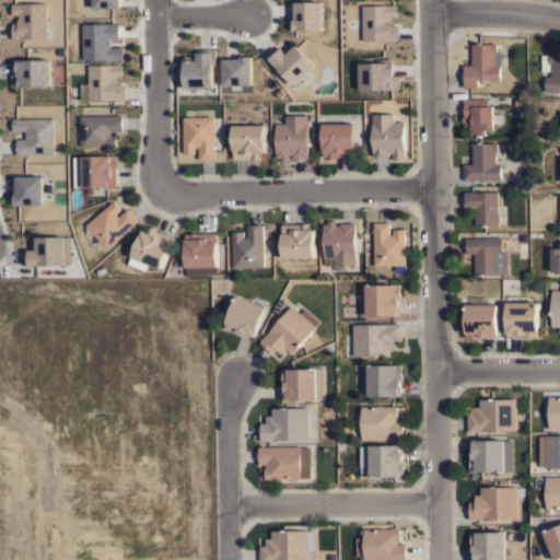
[(92,0),(93,9),(118,7),(118,0),(92,0)]
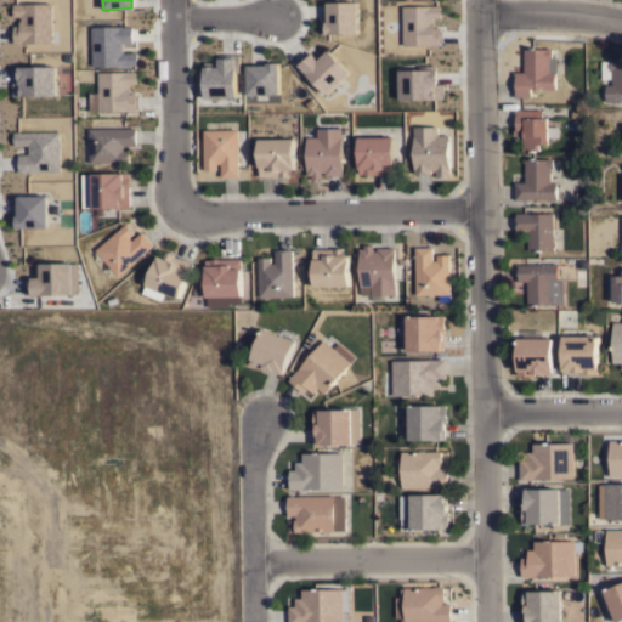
[(11,4),(49,3),(50,43),(12,43),(11,24),(17,24),(17,22),(20,22),(20,16),(11,16),(11,4)]
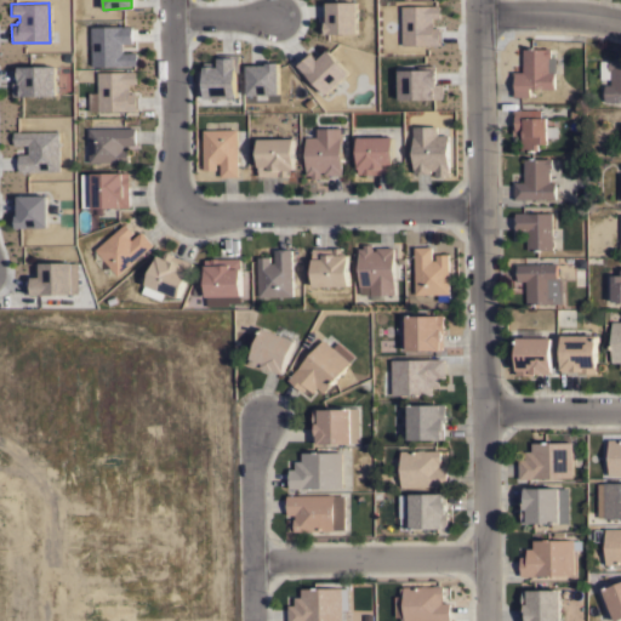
[(318,17),(318,35),(353,34),(353,3),(324,3),(324,17),(318,17)]
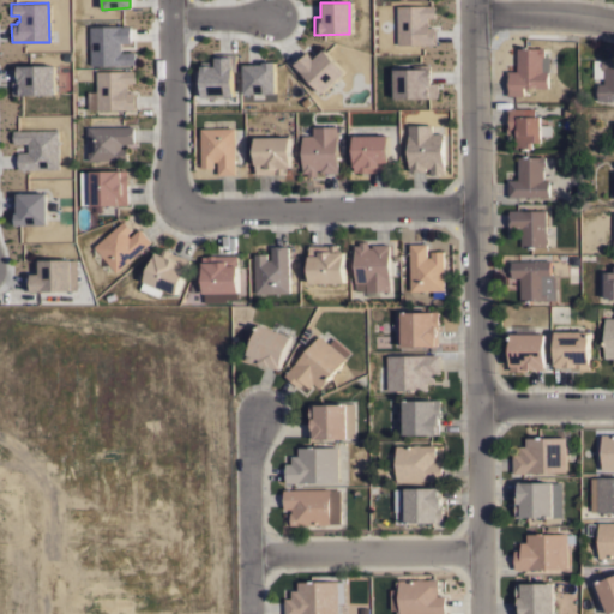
[(393,4),(433,4),(433,18),(427,18),(427,26),(433,28),(433,46),(393,46),(393,4)]
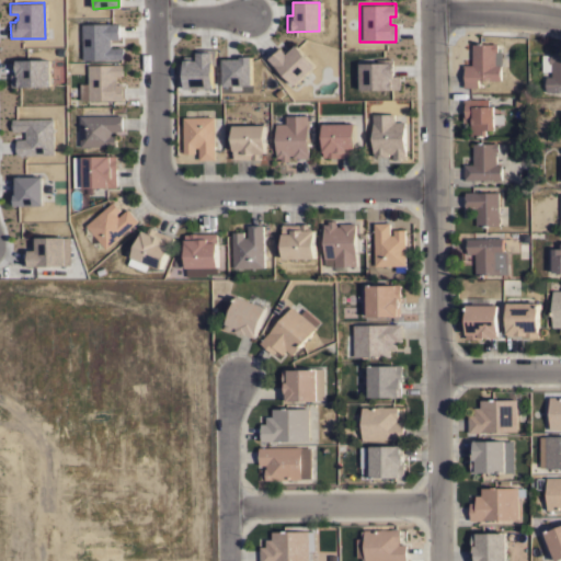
[(106,37),(119,37),(118,22),(80,23),(81,60),(119,60),(119,48),(107,49),(106,37)]
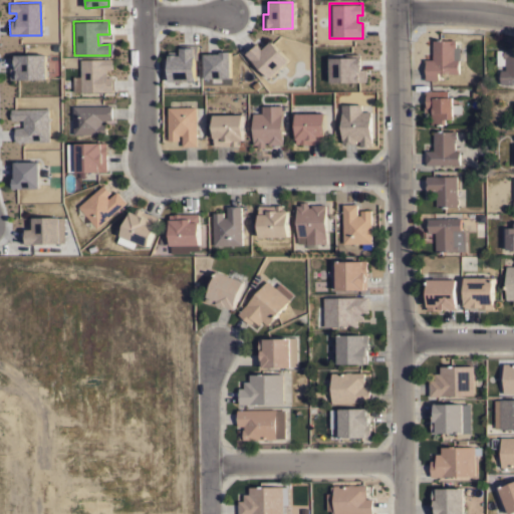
[(425,59),(433,59),(433,40),(452,40),(452,39),(456,39),(456,47),(460,47),(460,59),(459,59),(459,73),(439,73),(439,79),(425,79),(425,59)]
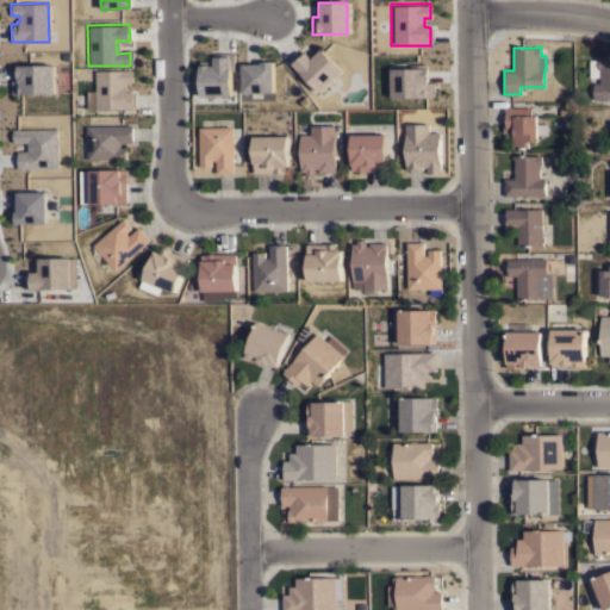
[(309,57),(318,48),(342,72),(319,93),(291,63),(303,51),(309,57)]
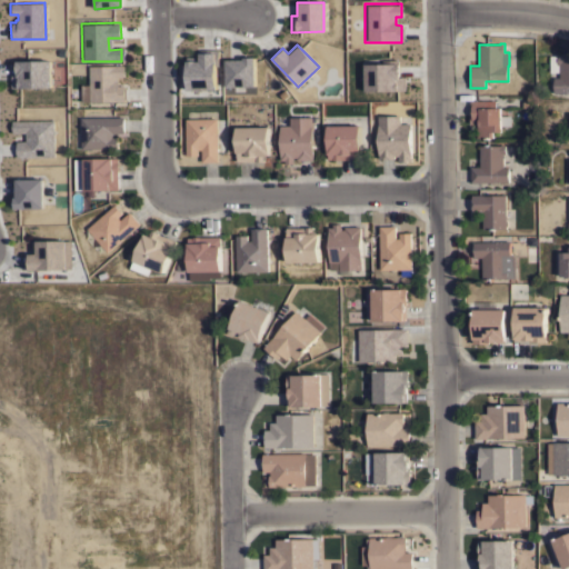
[(199,52),(215,52),(216,90),(186,90),(186,60),(199,60),(199,52)]
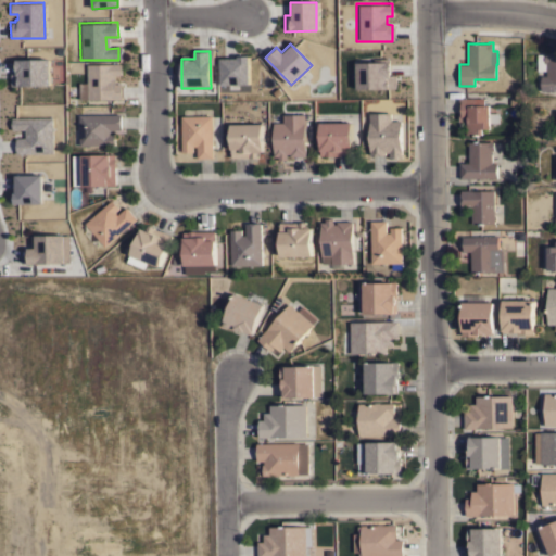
[(237,58),(237,54),(250,54),(250,85),(218,85),(218,58),(237,58)]
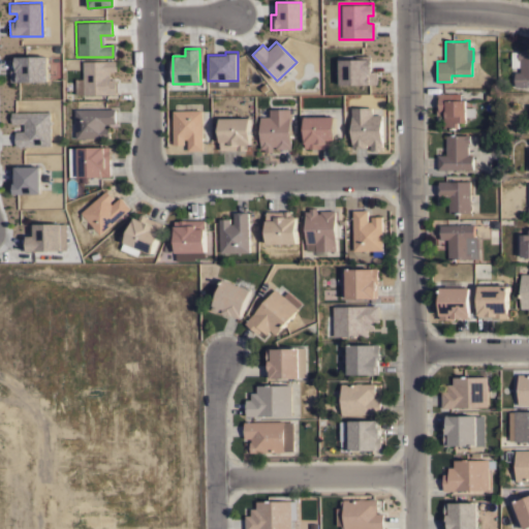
[(528,87),(515,87),(516,72),(520,72),(521,60),(519,60),(519,52),(522,52),(528,52),(528,87)]
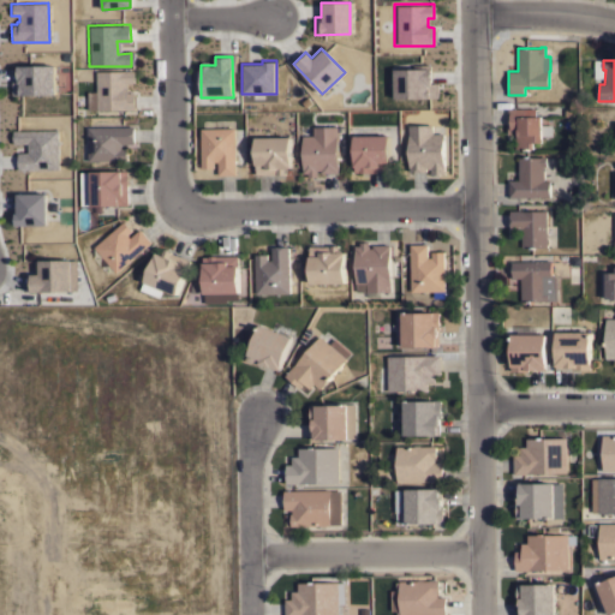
[(17,79),(11,79),(11,95),(54,94),(53,65),(17,66),(17,79)]
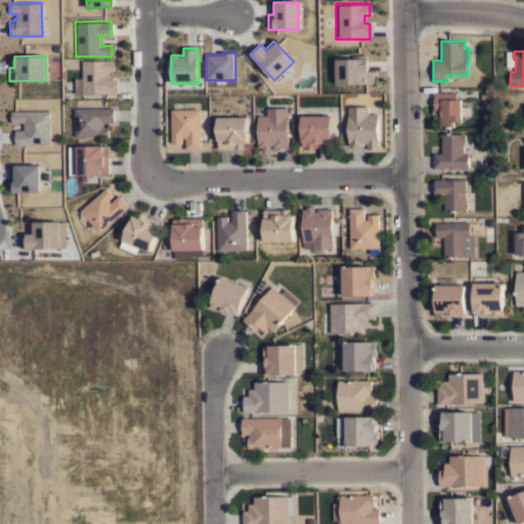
[(365,58),(336,58),(337,85),(372,84),(372,71),(365,71),(365,58)]
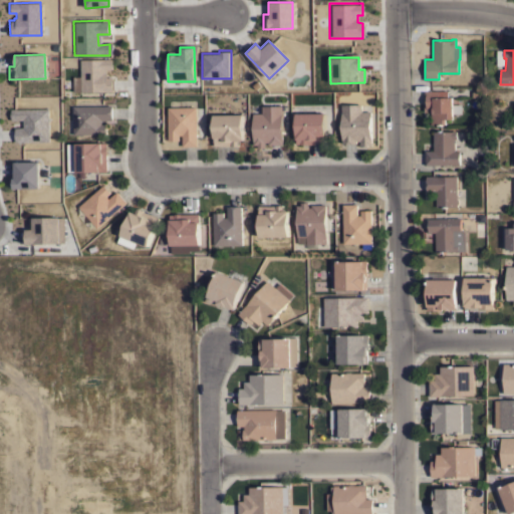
[(112,92),(112,76),(106,76),(106,72),(104,72),(104,68),(111,68),(111,59),(79,60),(80,93),(112,92)]
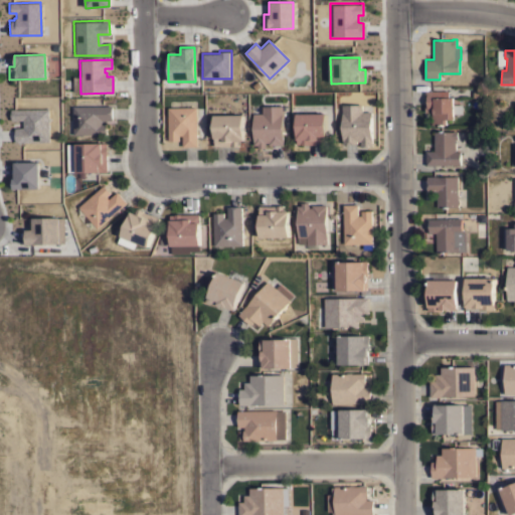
[(425,91),(449,91),(449,98),(454,98),(454,105),(462,105),(463,113),(454,113),(454,119),(447,119),(447,125),(433,125),(432,112),(425,112),(425,91)]
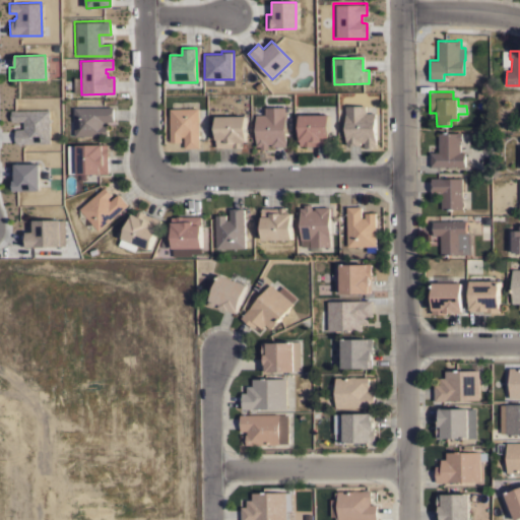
[(346,106),(366,106),(366,113),(376,113),(376,147),(365,147),(365,142),(361,142),(361,145),(347,145),(346,106)]
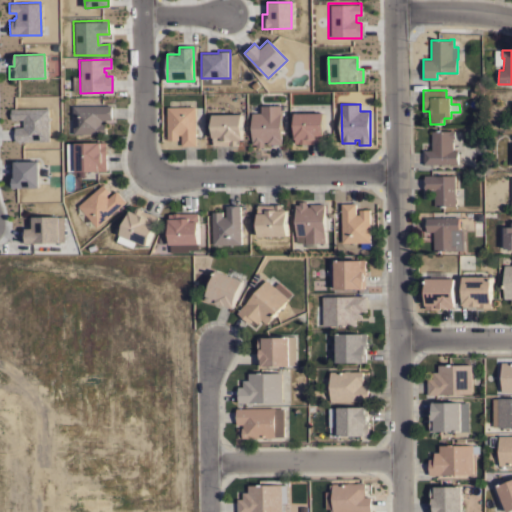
[(73,134),(73,106),(111,105),(112,119),(101,119),(101,123),(106,123),(106,133),(73,134)]
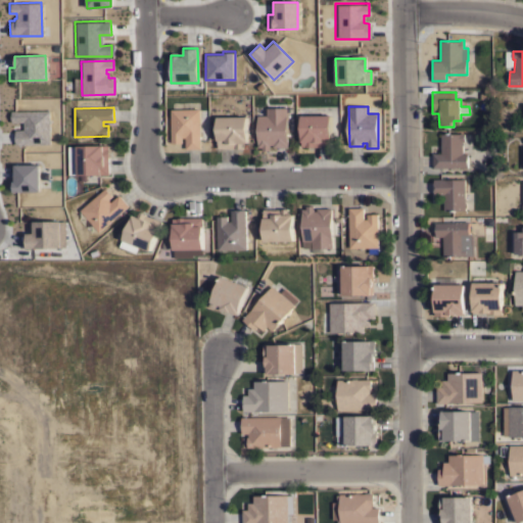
[(288,147),(273,147),(273,144),(270,145),(270,150),(263,150),(263,147),(258,147),(257,115),(267,115),(267,107),(287,107),(288,147)]
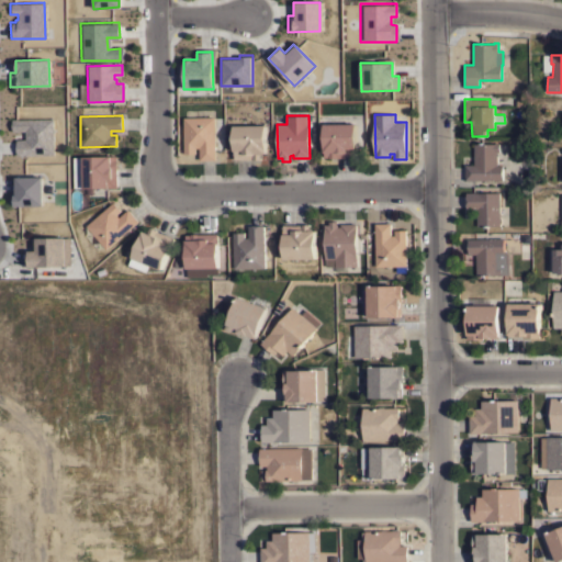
[(23,138),(17,138),(17,155),(53,154),(52,116),(9,117),(9,131),(23,131),(23,138)]
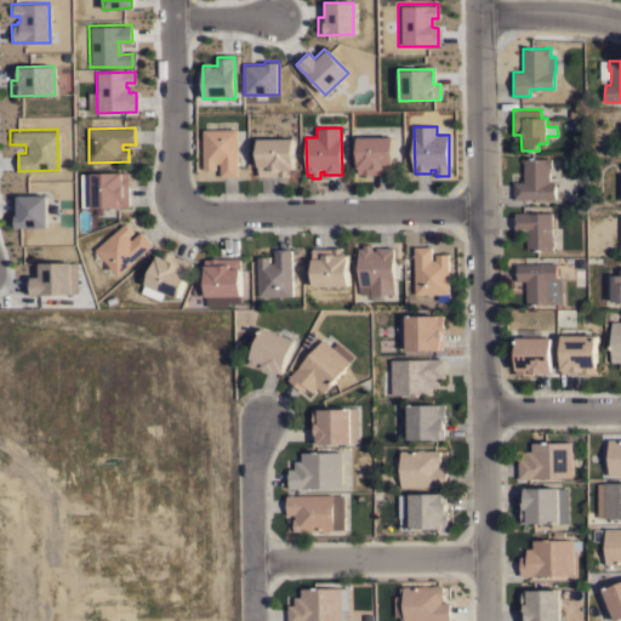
[(238,176),(221,176),(221,163),(216,163),(216,170),(204,170),(204,130),(237,129),(238,176)]
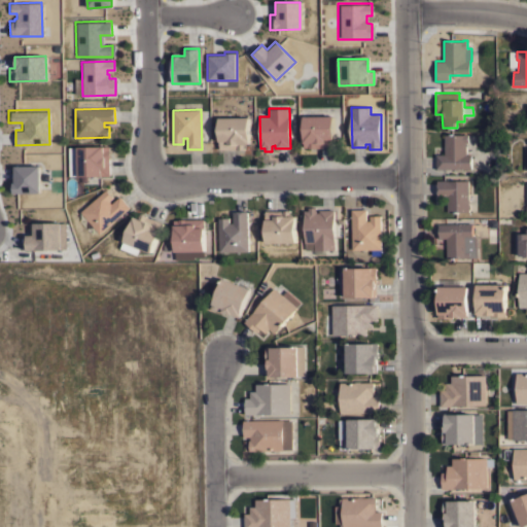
[(332,115),(334,138),(335,147),(304,148),(304,116),(332,115)]
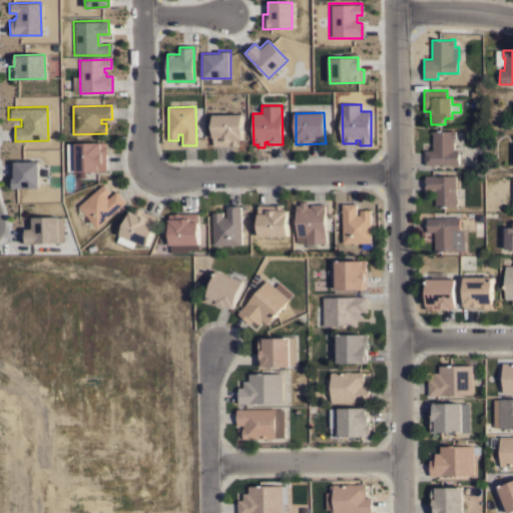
[(242,114),(242,139),(241,139),(241,140),(237,140),(238,145),(214,145),(213,114),(242,114)]
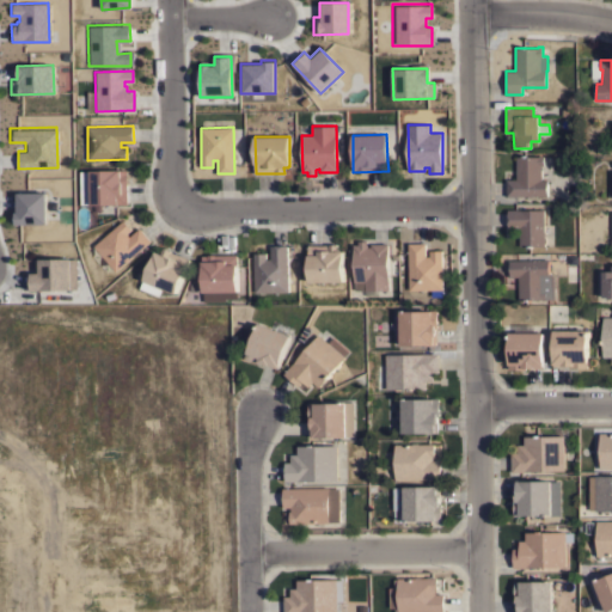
[(507,196),(507,179),(516,179),(516,157),(538,157),(538,155),(544,155),(544,165),(542,165),(542,179),(546,179),(546,196),(507,196)]
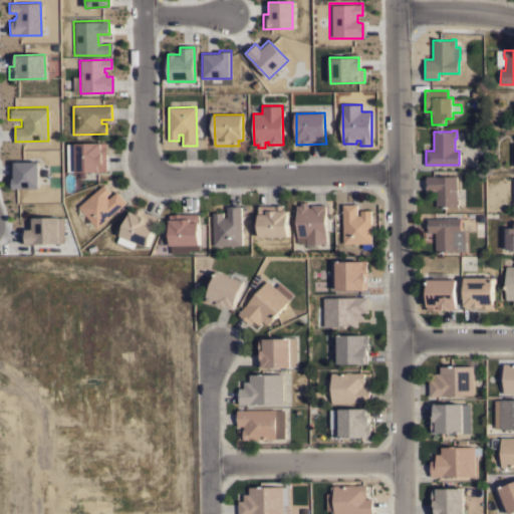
[(75,143),(106,143),(107,172),(76,172),(75,143)]
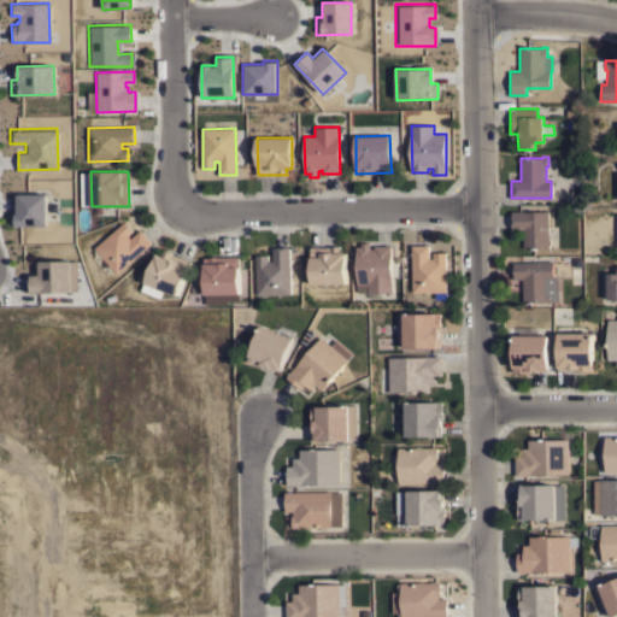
[(17,194),(45,193),(46,224),(15,225),(15,215),(17,213),(17,194)]
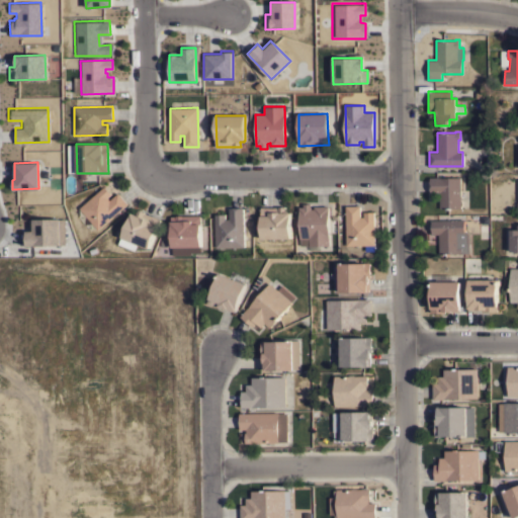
[(460,200),(461,201),(461,205),(460,205),(460,208),(439,208),(439,193),(430,193),(430,177),(442,177),(459,177),(460,200)]
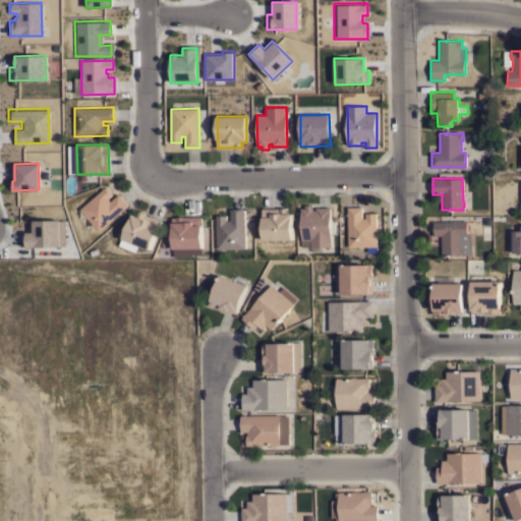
[(99,231),(80,209),(105,187),(112,195),(108,198),(110,201),(119,194),(128,205),(99,231)]
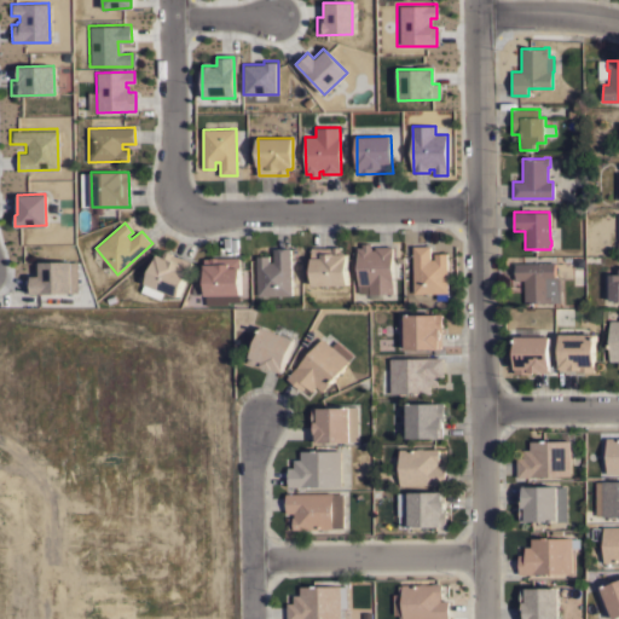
[(393,294),(369,294),(369,293),(359,293),(359,285),(358,285),(357,247),(363,247),(363,244),(371,243),(371,249),(375,249),(375,247),(392,247),(393,294)]
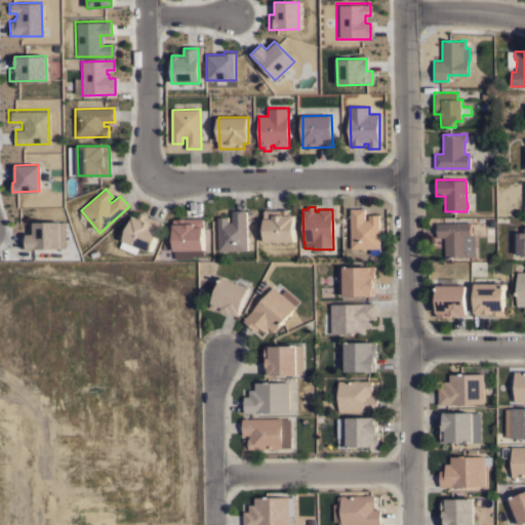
[(379,248),(351,249),(351,209),(365,208),(365,219),(369,219),(369,215),(379,215),(379,248)]
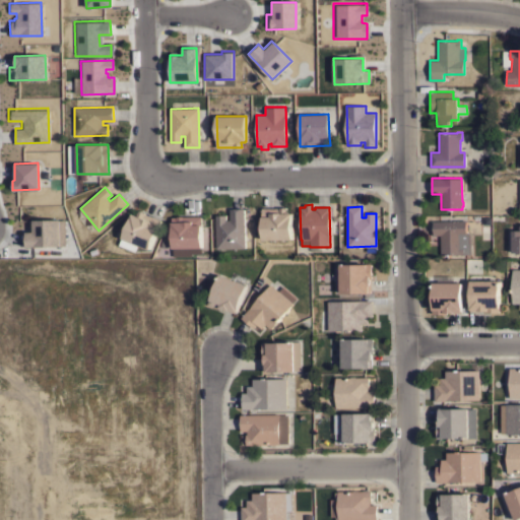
[(262,240),(262,208),(286,207),(286,212),(291,212),(291,239),(262,240)]
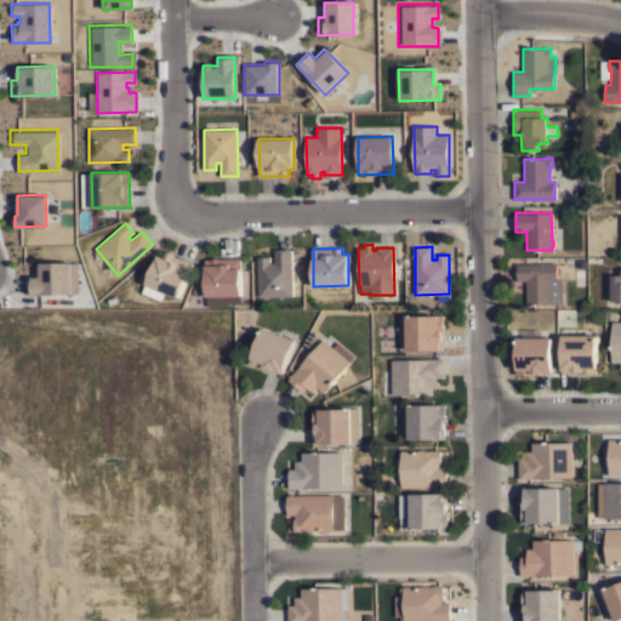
[(292,296),(258,296),(257,257),(269,257),(269,263),(274,263),(274,250),(291,249),(292,296)]
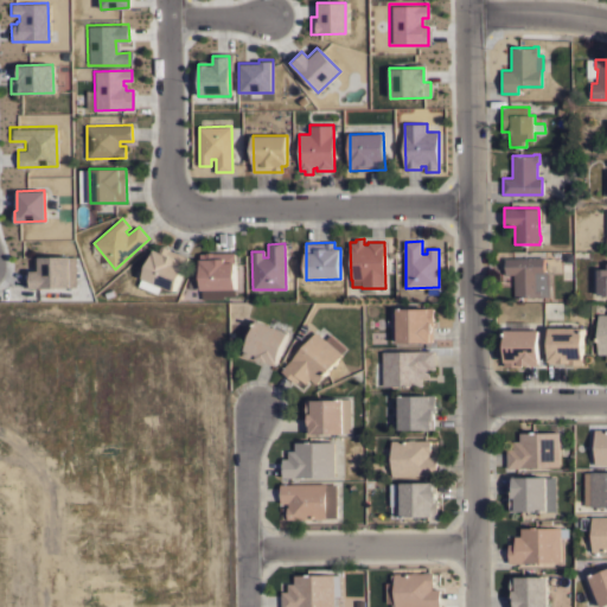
[(142,278),(154,250),(155,249),(160,251),(161,246),(189,256),(174,291),(142,278)]
